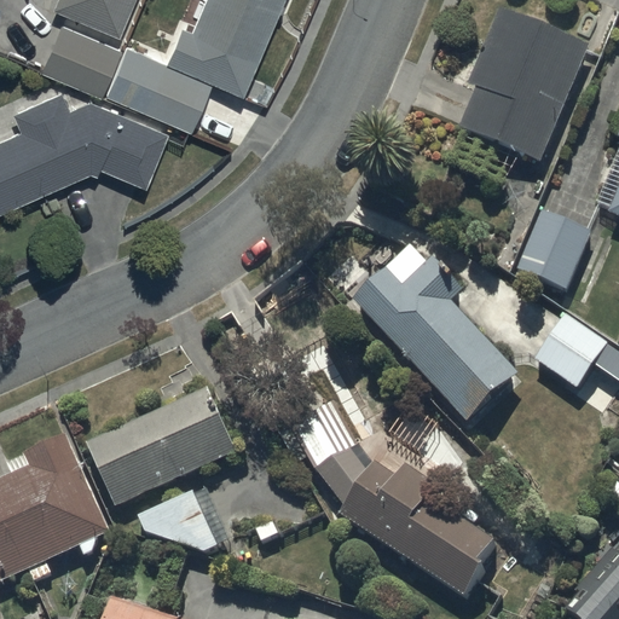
[(61,0),(56,11),(121,39),(136,0),(61,0)]
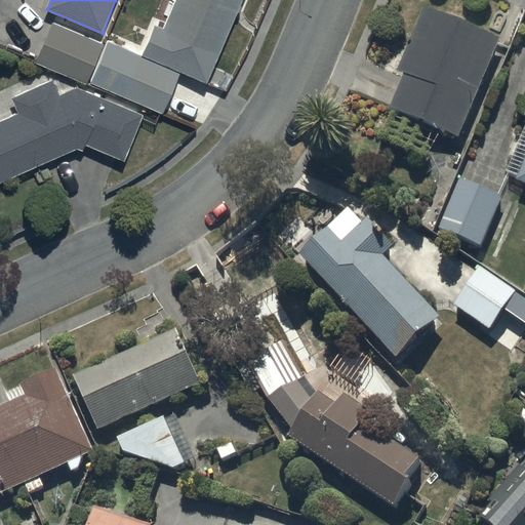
[(144,56),(207,83),(242,0),(176,0),(164,30),(157,27),(144,56)]
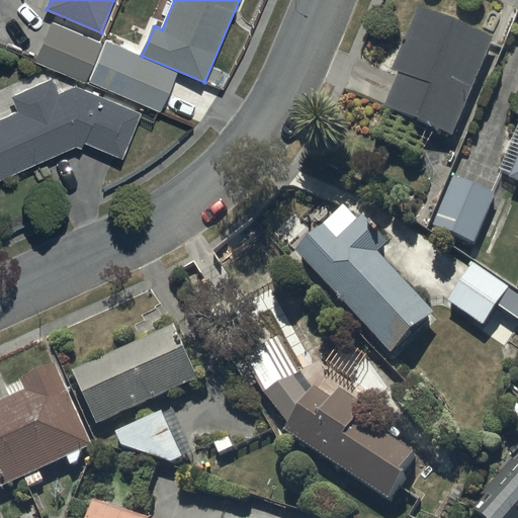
[(385,105),(453,134),(494,36),(419,6),(393,69),(400,72),(385,105)]
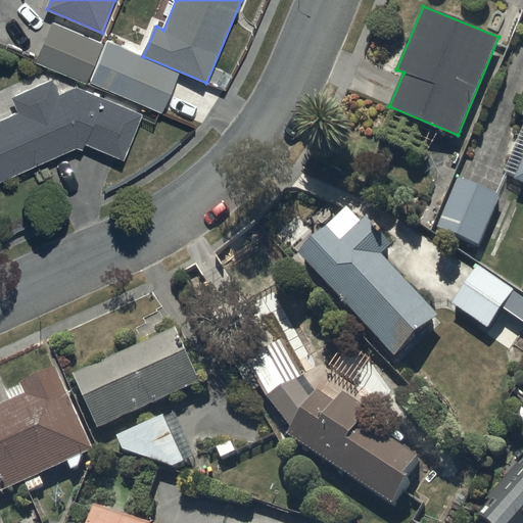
[(53,24),(36,62),(87,84),(103,45),(53,24)]
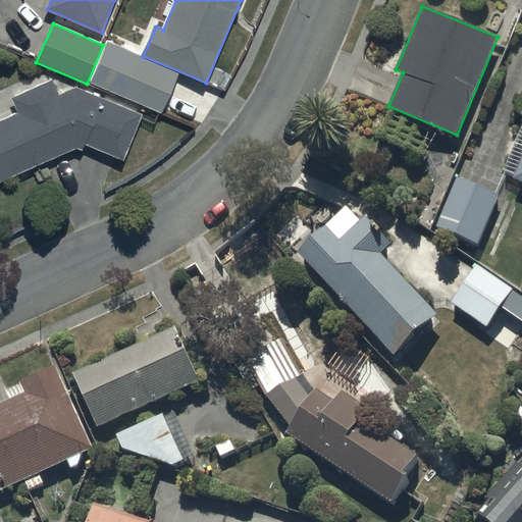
[(179,73),(109,43),(92,83),(162,113),(179,73)]
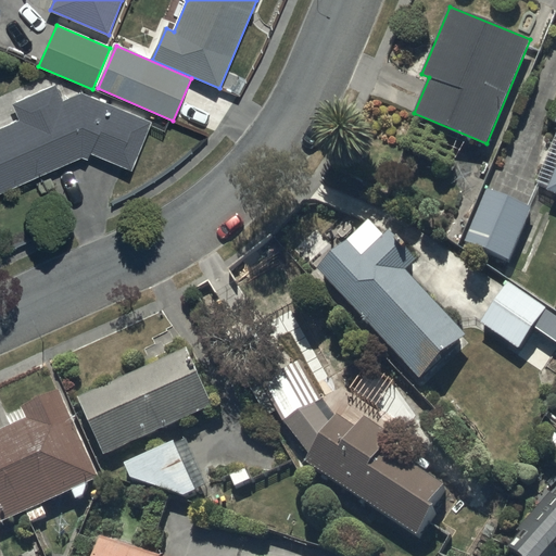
[(91,153),(131,171),(152,124),(83,95),(64,102),(57,87),(14,104),(22,121),(0,130),(0,193),(83,158),(89,160),(91,153)]
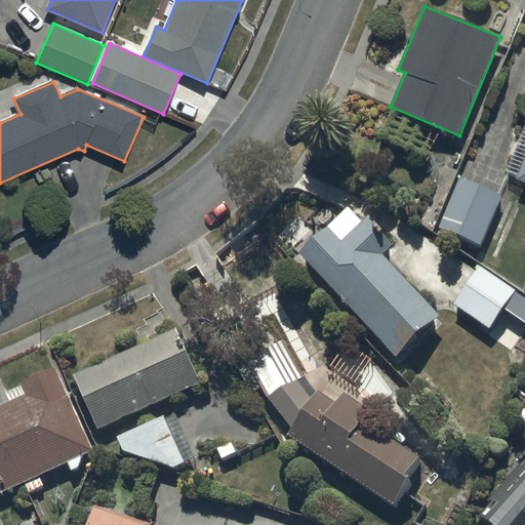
[(501,196),(460,178),(440,228),(481,245),(501,196)]
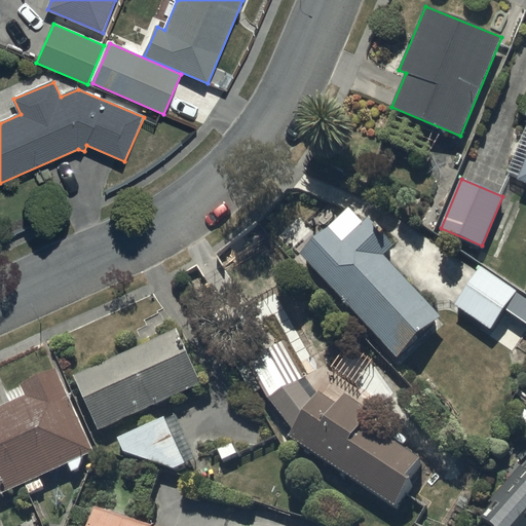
[(300,253),(399,358),(442,316),(383,256),(395,245),(368,217),(342,241),(328,227),(300,253)]
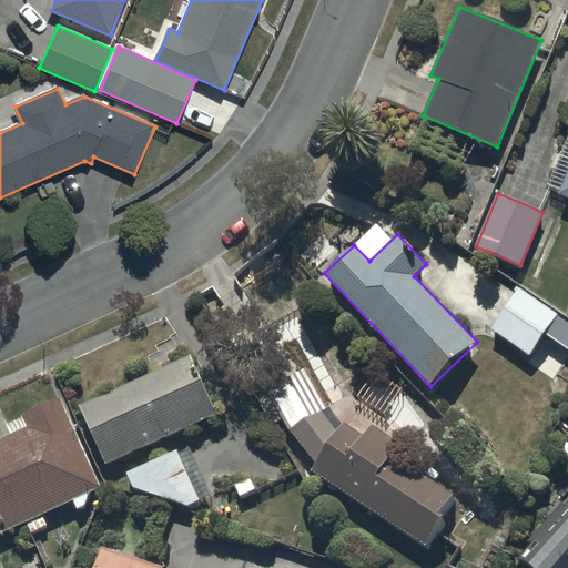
[(519,288),(492,330),(530,355),(558,314),(519,288)]
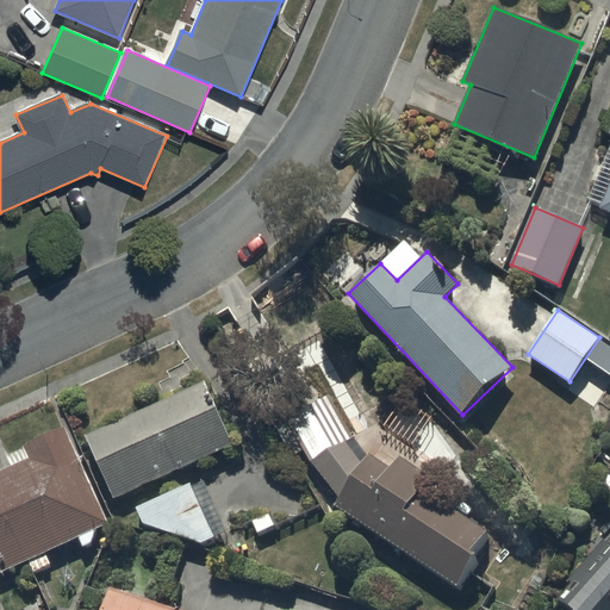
[(609,347),(601,341),(587,360),(609,374),(609,347)]
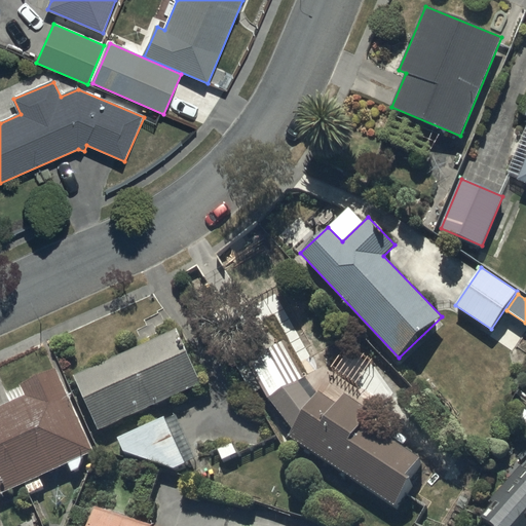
[(75,375),(100,429),(201,383),(177,329),(75,375)]
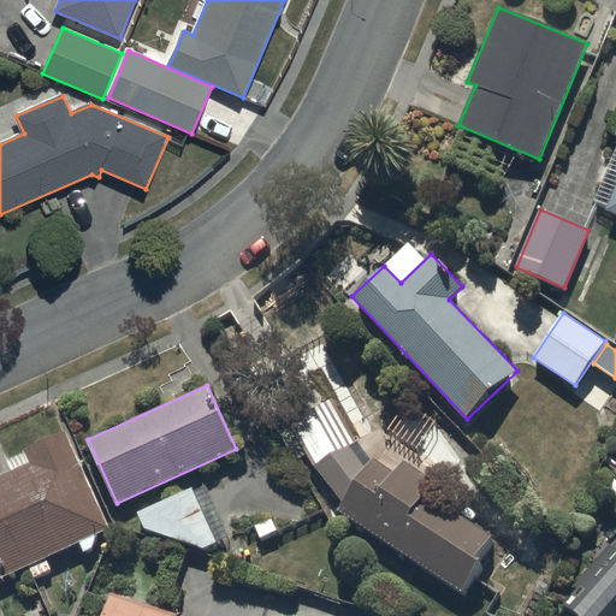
[(341,510),(462,592),(483,561),(478,557),(492,535),(428,493),(436,483),(403,461),(395,473),(374,458),(373,462),(357,442),(333,400),(289,425),(314,466),(344,504),(341,510)]
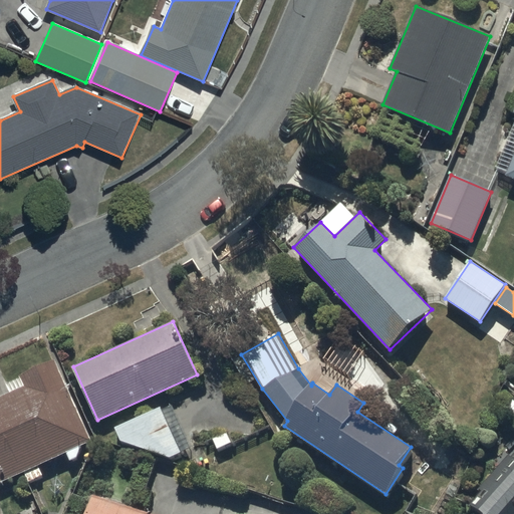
[(0,482),(91,441),(55,360),(20,375),(25,387),(0,398),(0,482)]
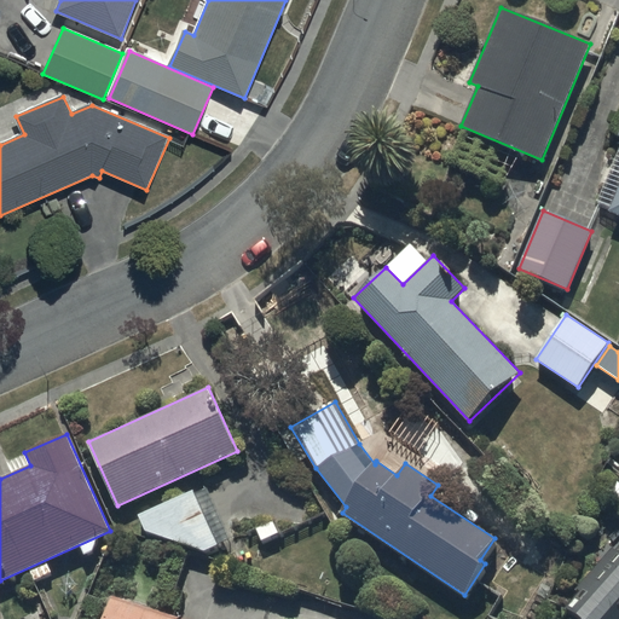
[(206,486),(139,516),(146,531),(204,551),(231,539),(206,486)]
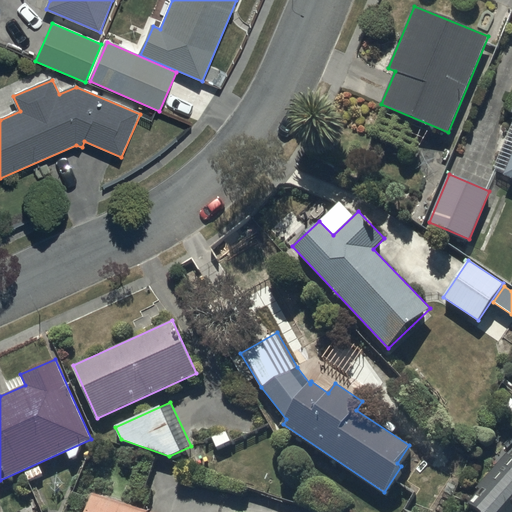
[(213,437),(217,447),(231,441),(227,431),(213,437)]
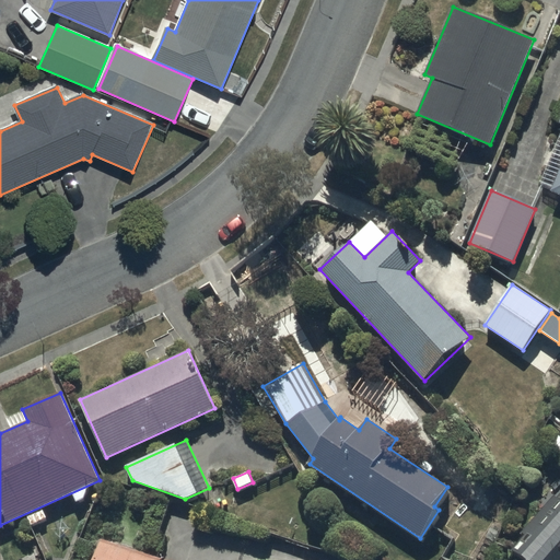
[(559,559),(559,496),(559,498),(556,494),(522,533),(525,536),(513,551),(522,559),(559,559)]
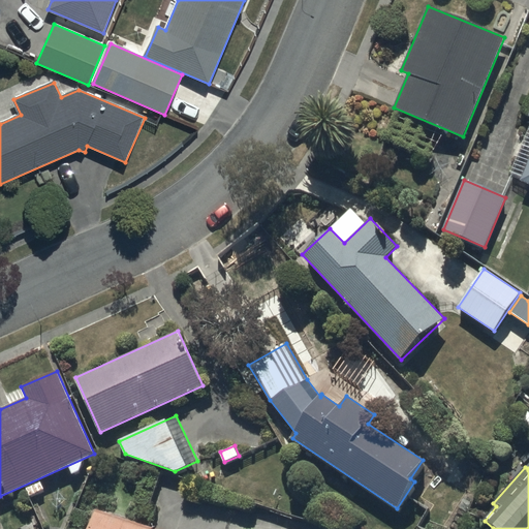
[(153,528),(96,510),(90,528),(153,528)]
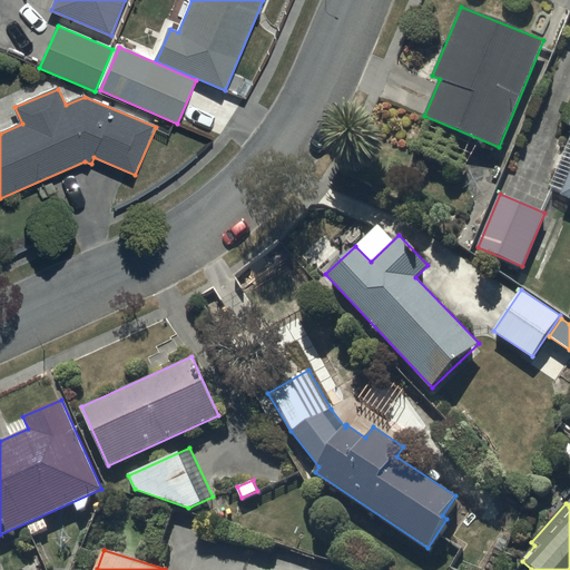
All buildings are outlined.
